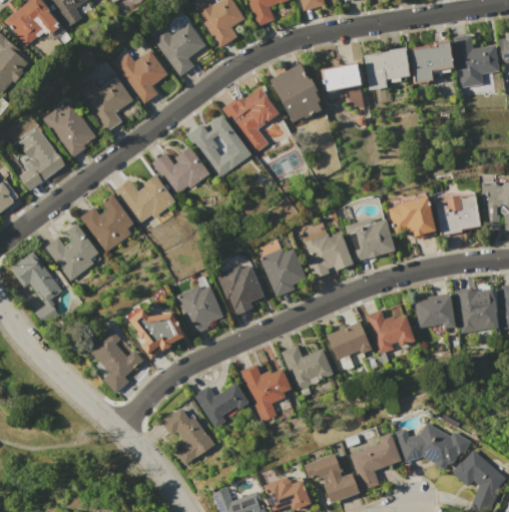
[(6,19),(29,0),(42,0),(62,24),(31,49),(6,19)]
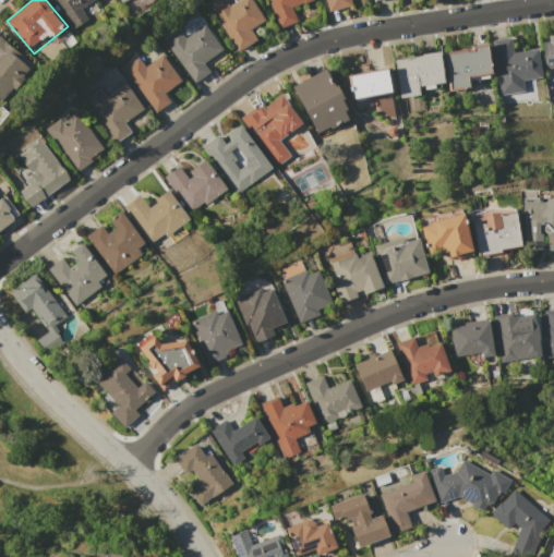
[(95,0),(84,7),(91,19),(74,28),(58,0),(95,0)]
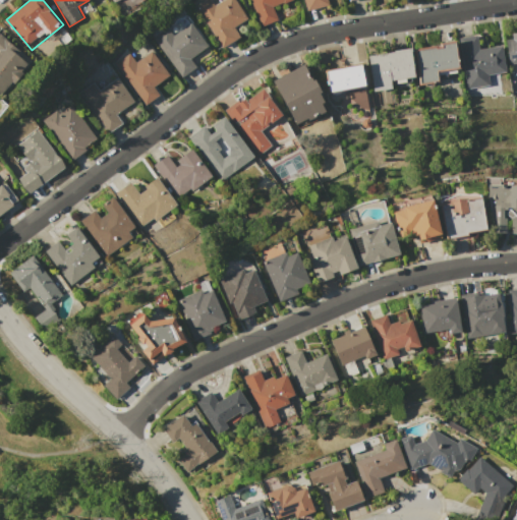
[(197,5),(206,0),(214,0),(216,4),(222,0),(236,0),(247,19),(236,26),(242,37),(224,48),(197,5)]
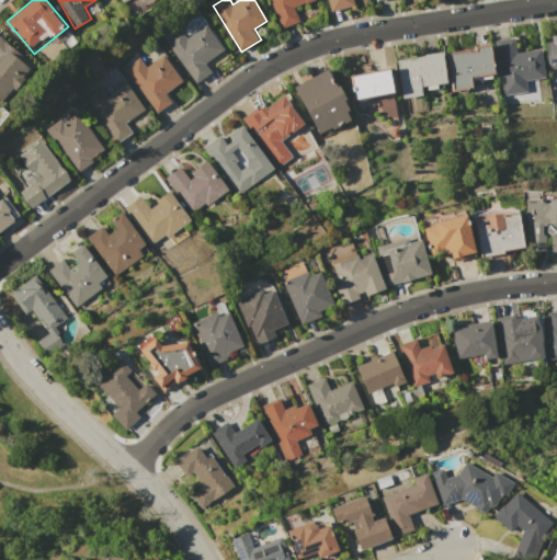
[(311,0),(295,7),(300,21),(283,29),(271,0),(311,0)]
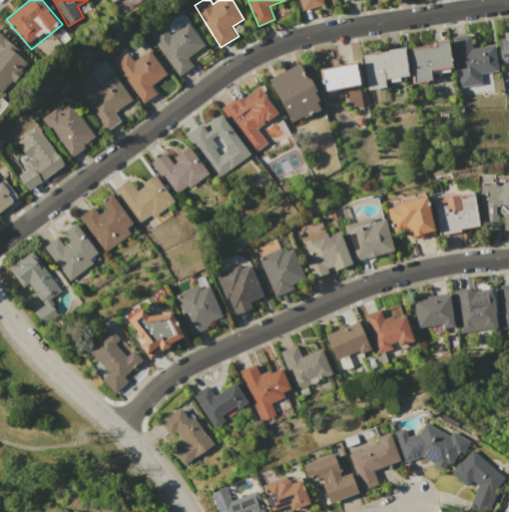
[(323,0),(325,5),(303,10),(300,0),(323,0)]
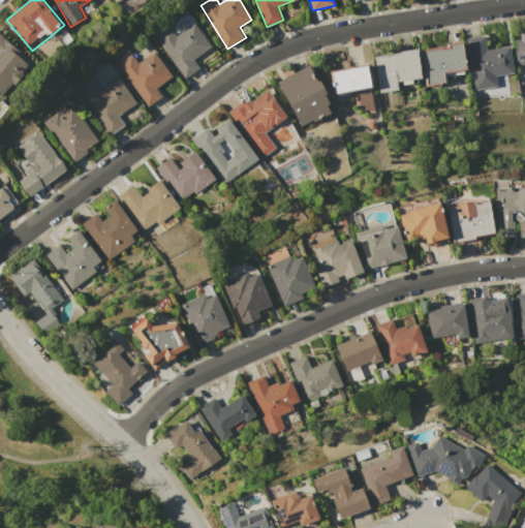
[(158,37),(173,27),(177,34),(195,22),(214,48),(196,60),(202,68),(187,79),(158,37)]
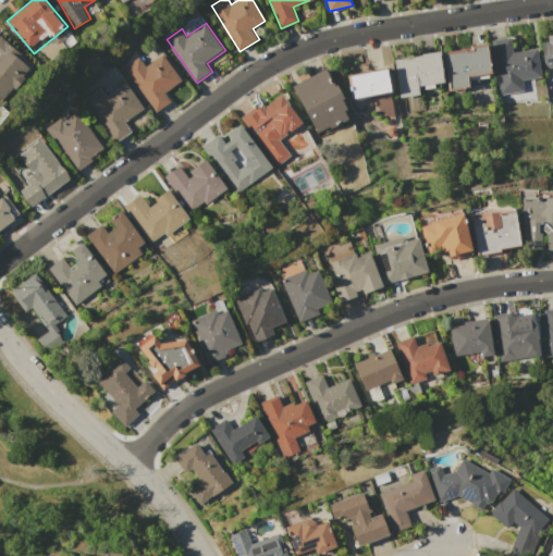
[(0,100),(0,35),(36,64),(4,104),(0,100)]
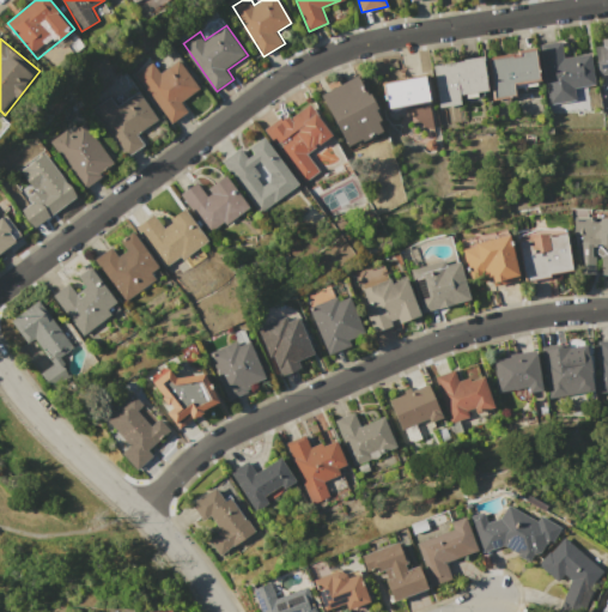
[(607,74),(601,76),(597,46),(605,44),(603,40),(607,38),(607,74)]
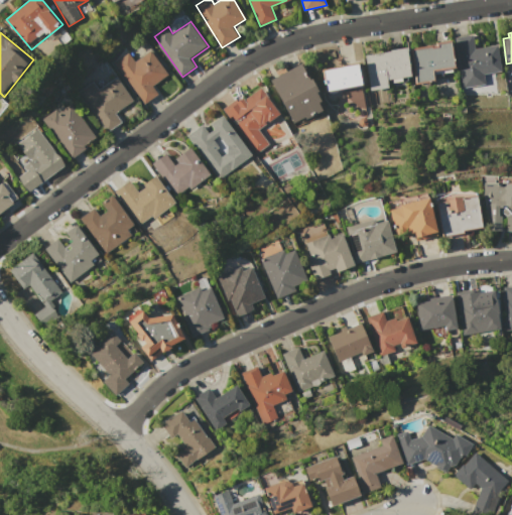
[(456,38),(474,34),(477,48),(497,45),(502,71),(485,74),(487,83),(464,87),(456,38)]
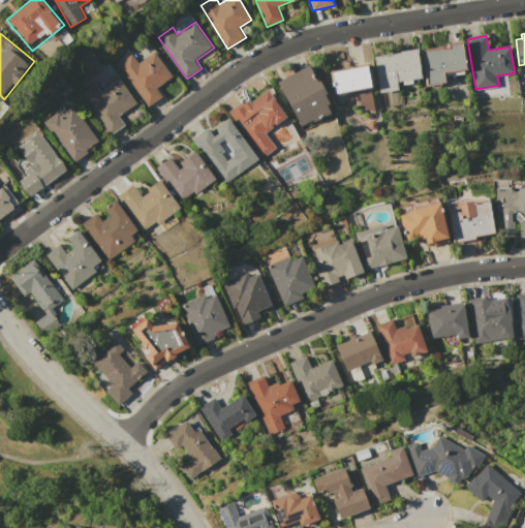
[(421,49),(462,42),(466,71),(445,73),(446,84),(426,87),(421,49)]
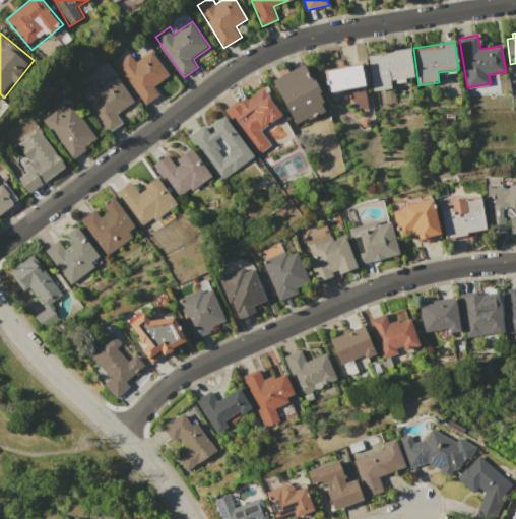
[(409,49),(413,77),(393,80),(394,87),(375,90),(369,55),(409,49)]
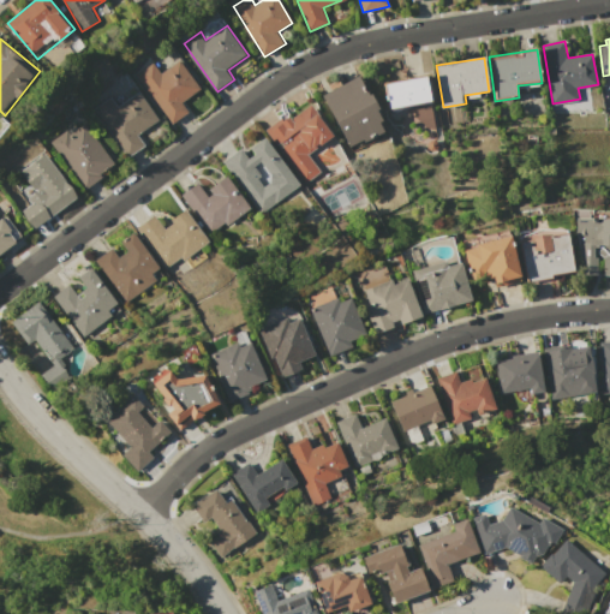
[(138,75),(157,60),(165,70),(180,59),(203,90),(185,102),(191,112),(174,124),(138,75)]
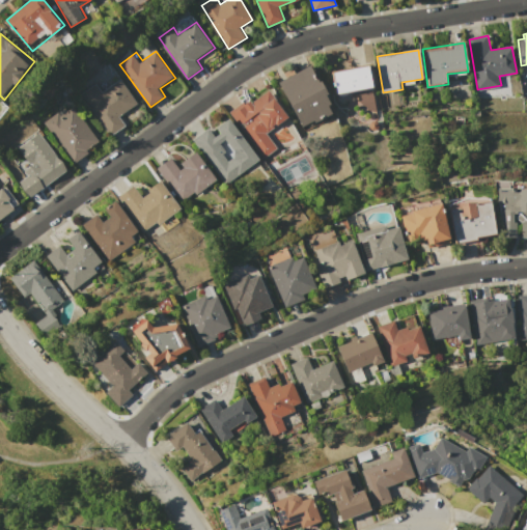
[(279,83),(309,65),(334,109),(304,127),(279,83)]
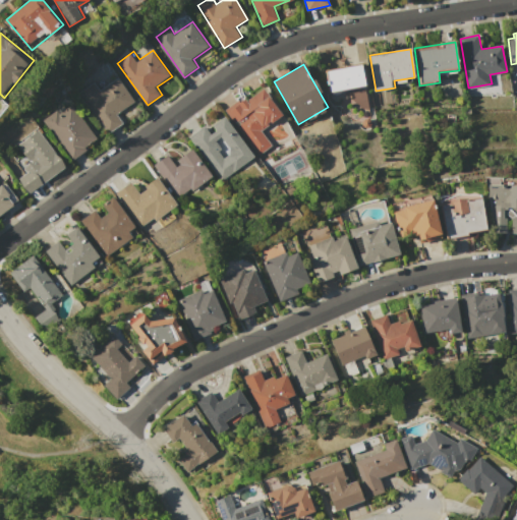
[(324,70),(361,64),(365,87),(328,94),(324,70)]
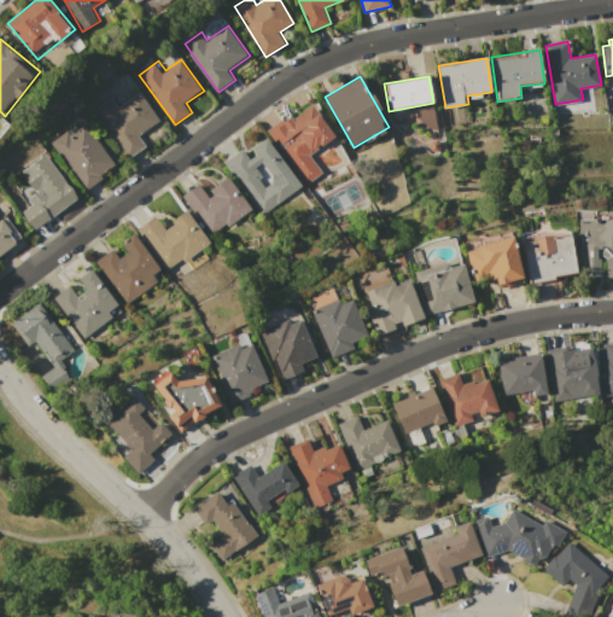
[(97,109),(115,94),(122,105),(139,92),(161,121),(140,135),(147,146),(133,157),(97,109)]
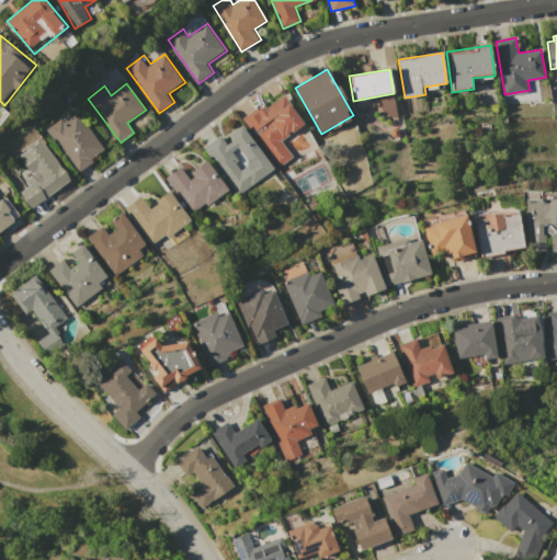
[(281,164),(246,117),(280,92),(304,125),(284,139),(295,155),(281,164)]
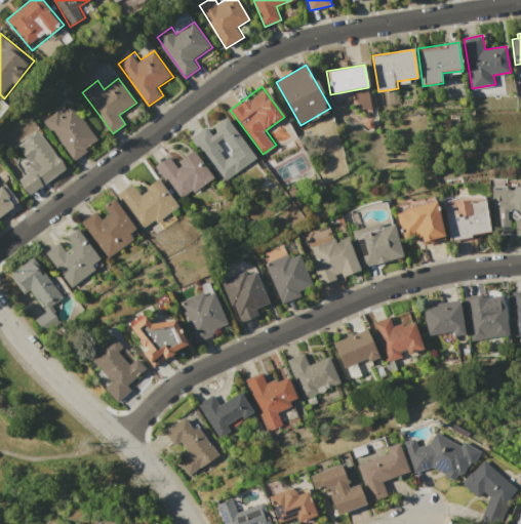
[(44,120),(70,102),(101,144),(75,162),(44,120)]
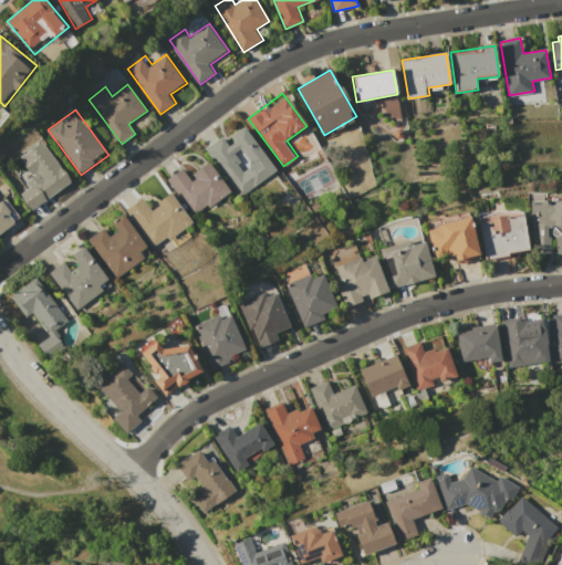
[(208,148),(242,123),(277,170),(242,195),(208,148)]
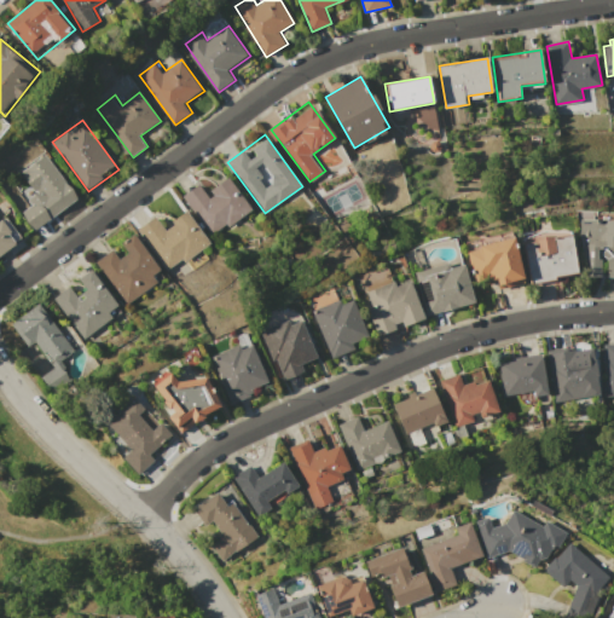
[(23,172),(47,155),(80,198),(56,217),(23,172)]
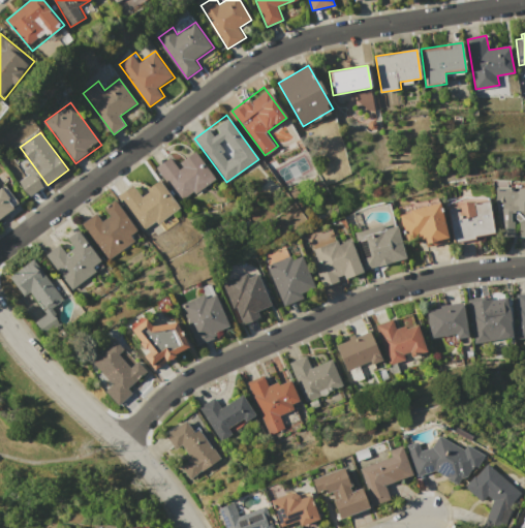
[(157,166),(172,155),(178,163),(196,150),(217,178),(183,203),(157,166)]
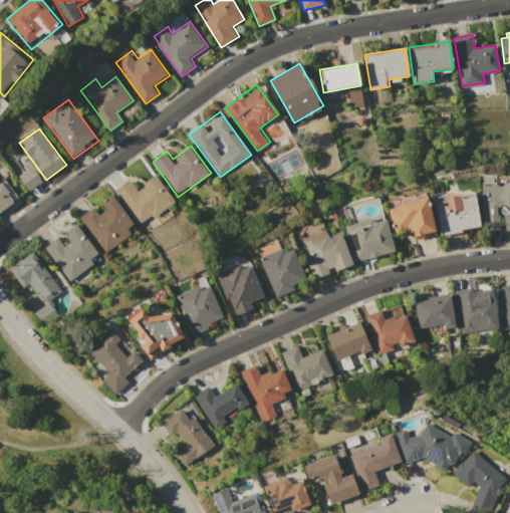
[(20,176),(32,167),(42,182),(31,190),(20,176)]
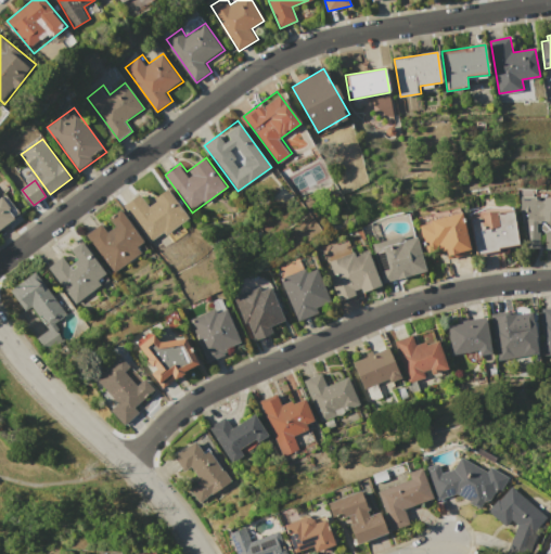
[(126,206),(141,194),(149,204),(169,188),(190,217),(153,244),(126,206)]
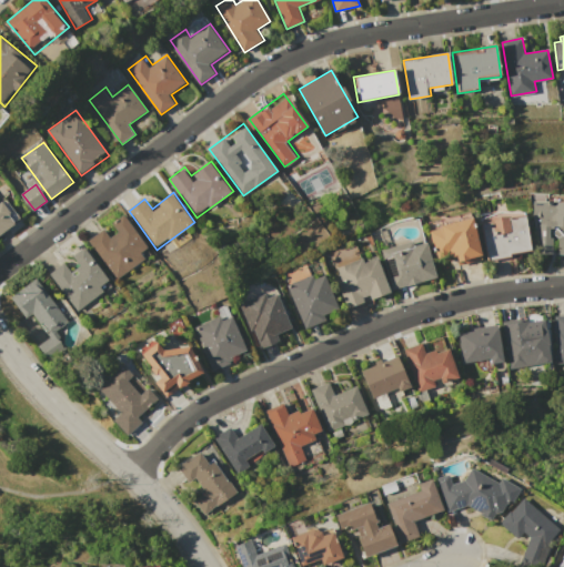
[(0,234),(0,198),(18,222),(0,234)]
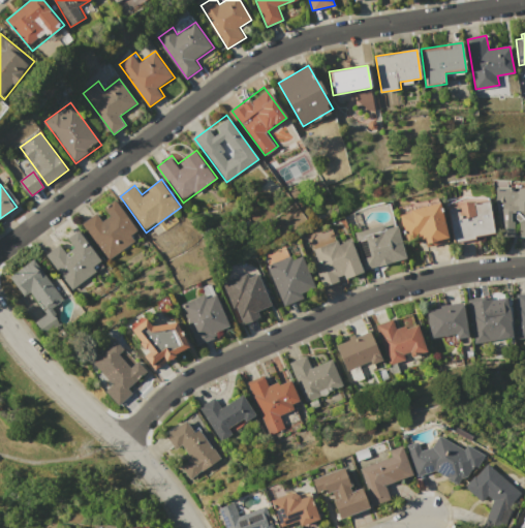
[(499,188),(524,189),(524,235),(498,234),(499,188)]
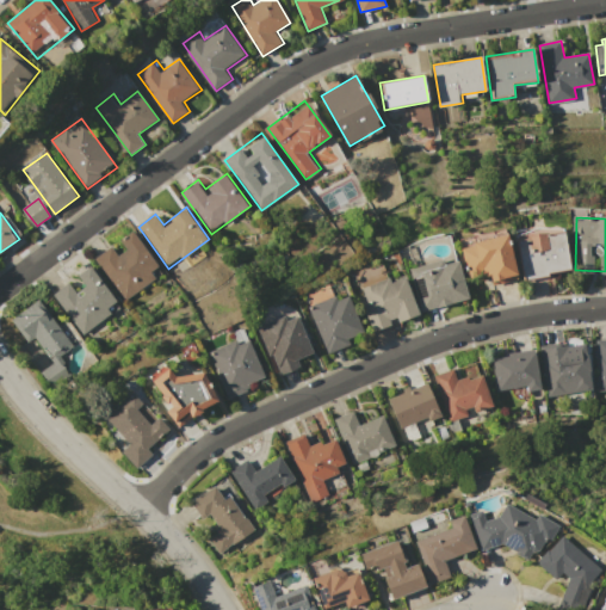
[(518,239),(564,230),(572,271),(525,279),(518,239)]
